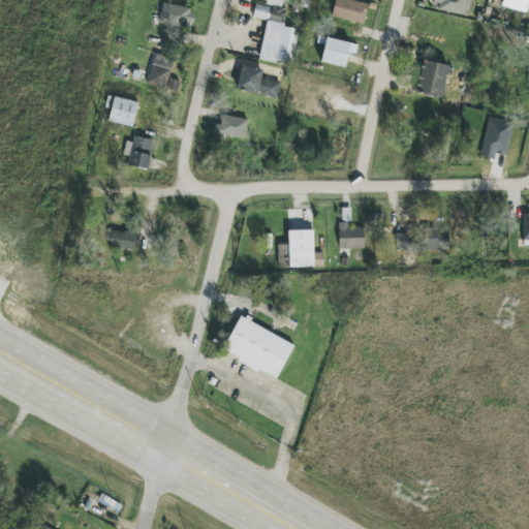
[(259,59),(292,65),(299,30),(283,27),(286,8),(281,7),(281,0),(267,0),(266,6),(255,4),(252,19),(266,21),(259,59)]
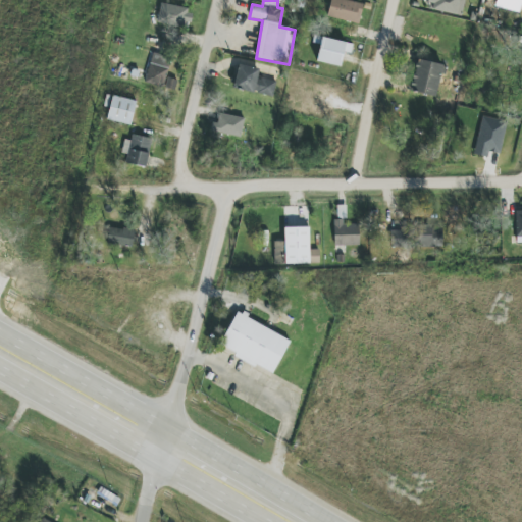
[(330,0),(326,16),(358,24),(363,5),(345,0),(330,0)]
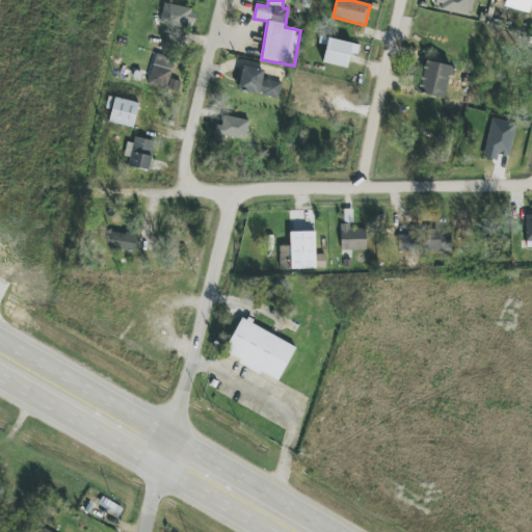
[(436,0),(434,9),(471,17),(473,0),(436,0)]
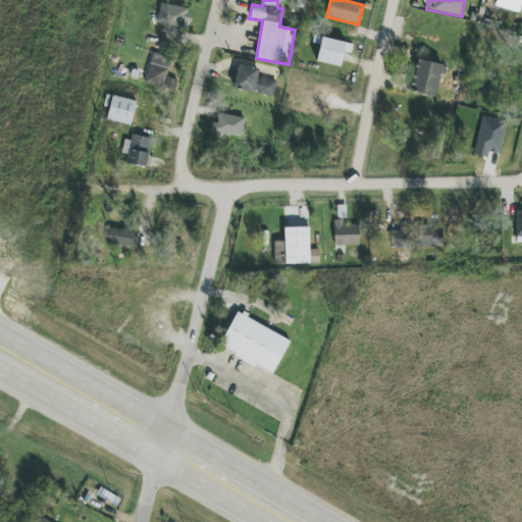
[(161,3),(157,21),(190,29),(193,11),(161,3)]
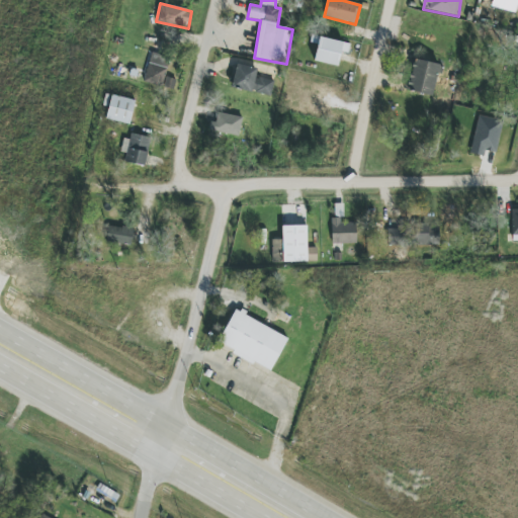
[(348,54),(350,44),(312,35),(311,42),(318,45),(315,62),(338,67),(341,52),(348,54)]
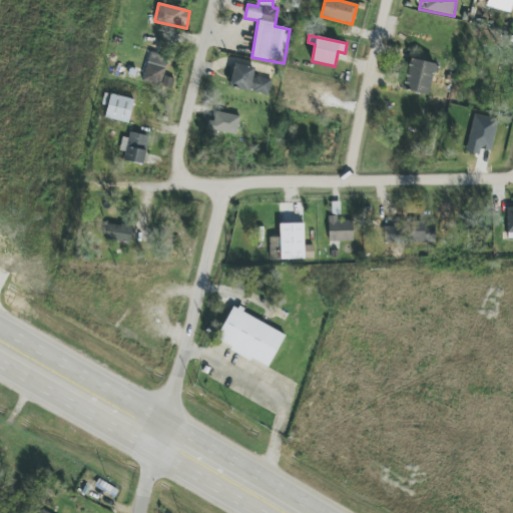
[(169,57),(150,51),(141,81),(160,86),(169,57)]
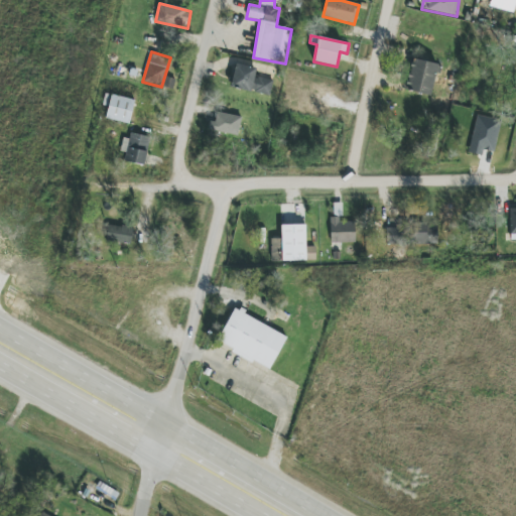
[(431,96),(437,65),(410,58),(404,91),(431,96)]
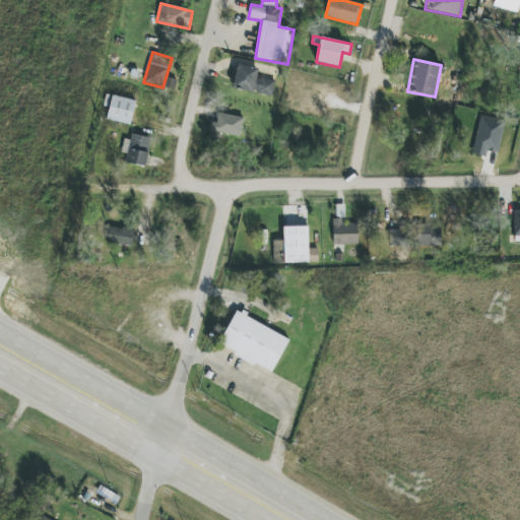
[(275,82),(256,77),(259,69),(238,64),(233,87),(271,98),(275,82)]
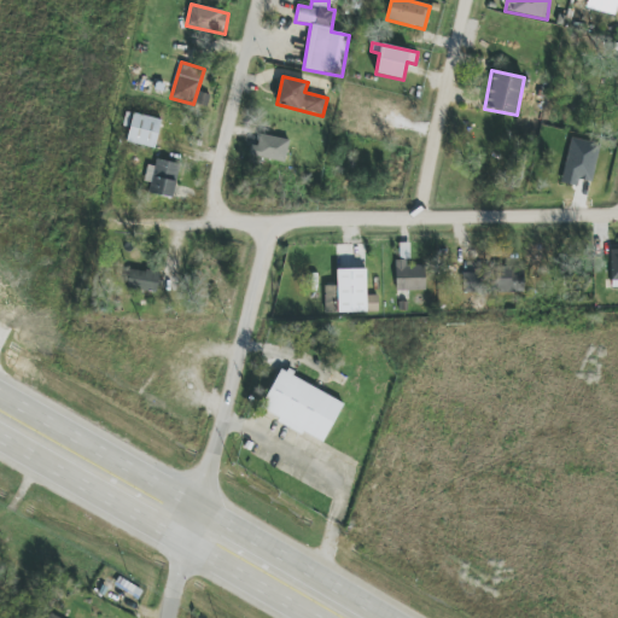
[(161,118),(132,115),(128,144),(156,147),(161,118)]
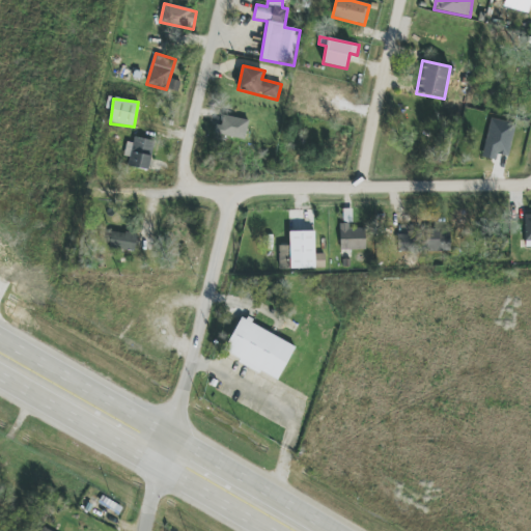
[(215,133),(244,140),(248,120),(224,115),(221,126),(217,124),(215,133)]
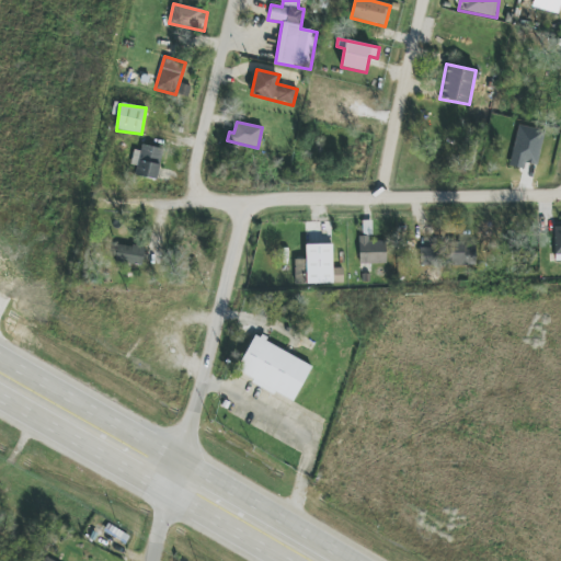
[(537,165),(546,132),(519,125),(508,165),(524,170),(526,162),(537,165)]
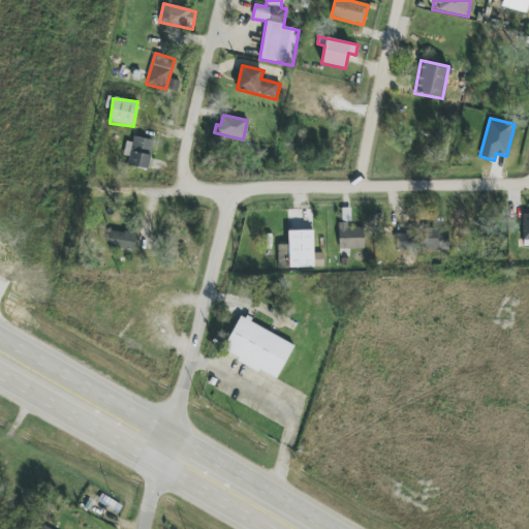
[(148,170),(154,141),(130,135),(125,156),(130,157),(128,165),(148,170)]
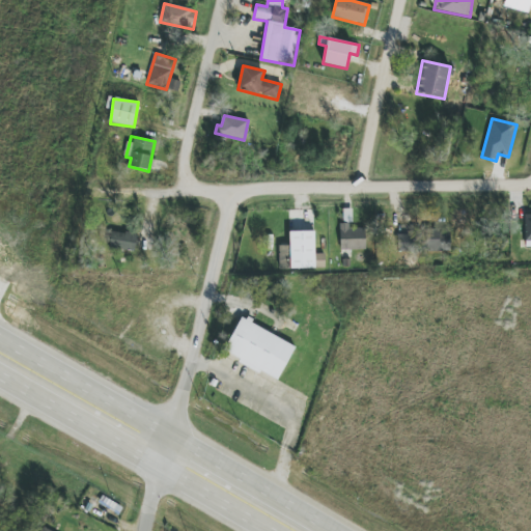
[(366,250),(365,228),(348,228),(348,223),(339,223),(340,250),(366,250)]
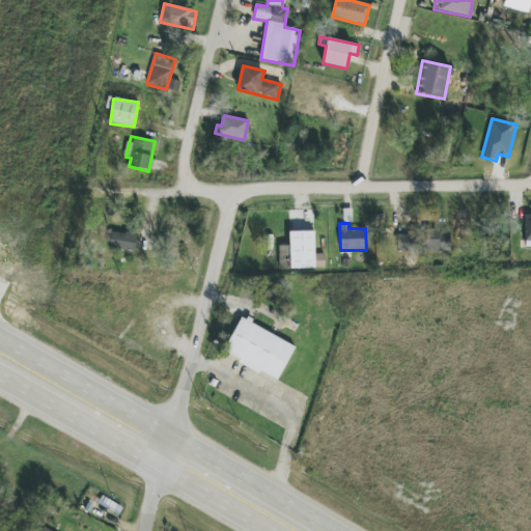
[(449,228),(426,228),(426,251),(450,251),(449,228)]
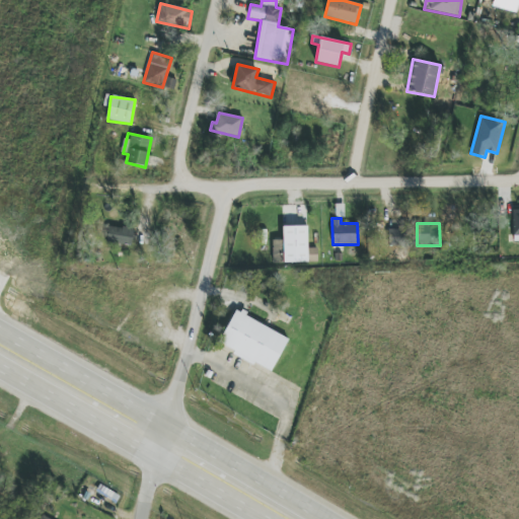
[(134,229),(108,226),(106,242),(131,246),(134,229)]
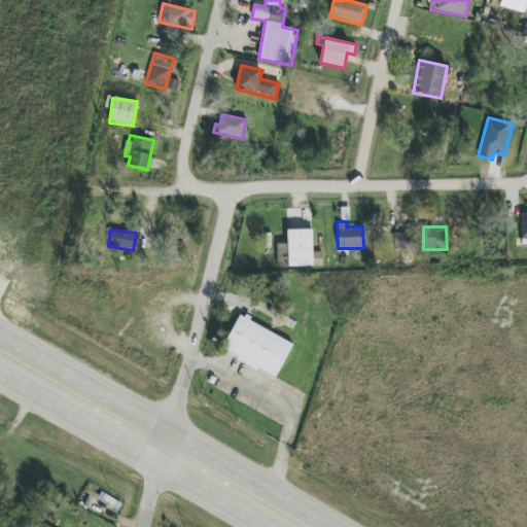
[(313,230),(287,230),(287,244),(277,244),(277,267),(313,267),(313,230)]
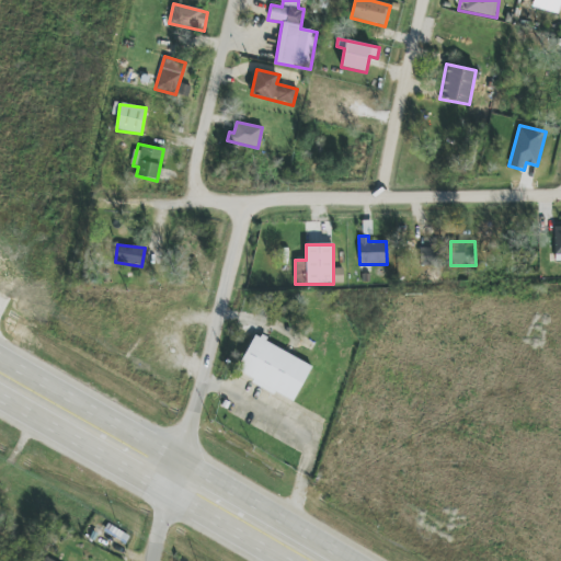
[(438,267),(437,248),(420,248),(421,267),(438,267)]
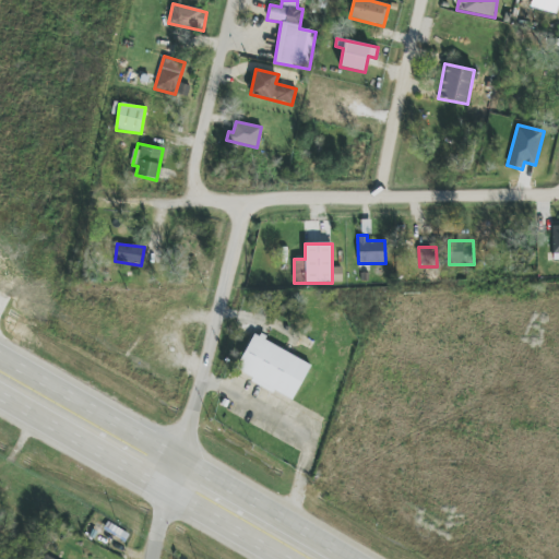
[(253,334),(235,371),(293,401),(311,364),(253,334)]
